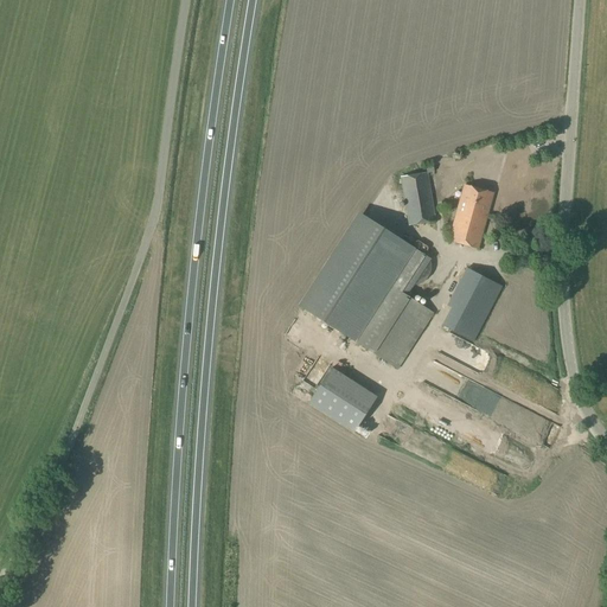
[(409,227),(436,222),(428,173),(400,177),(409,227)]
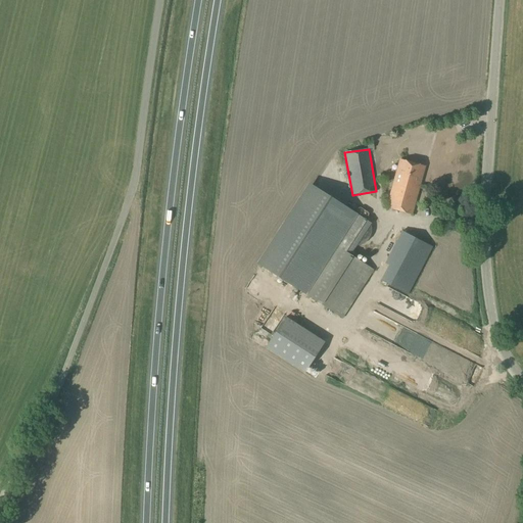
[(412,215),(425,167),(399,160),(386,207),(412,215)]
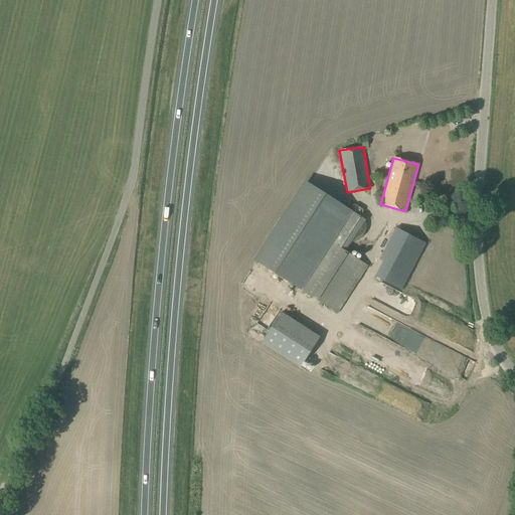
[(337,314),(368,266),(345,251),(351,242),(354,242),(358,240),(362,237),(364,233),(365,229),(366,225),(364,221),(366,220),(345,207),(304,180),(252,260),(294,286),(337,314)]
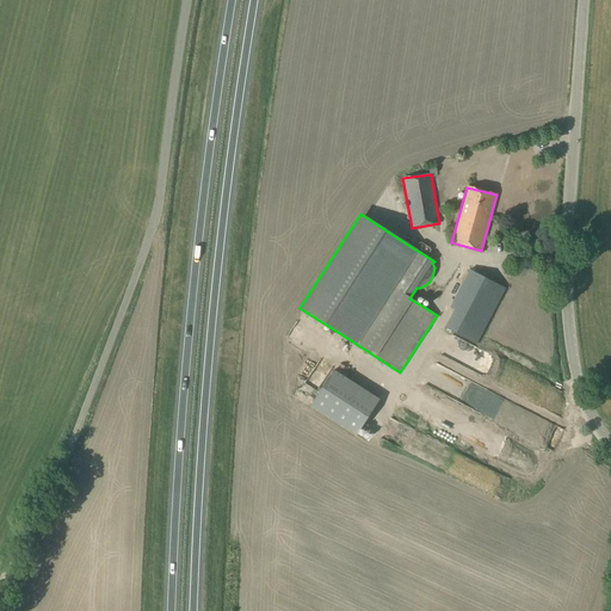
[(477,345),(506,289),(469,270),(449,308),(454,310),(444,328),(477,345)]
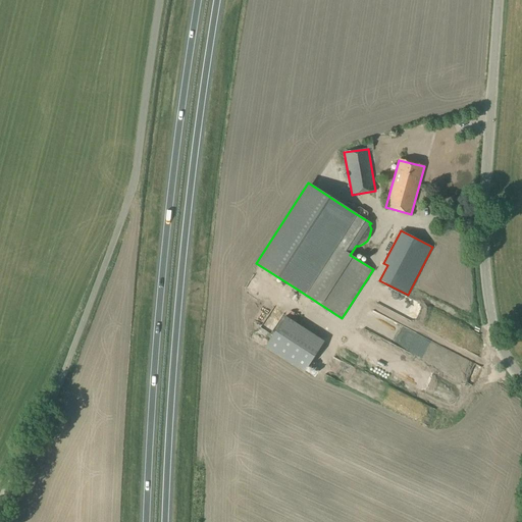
[(272,237),(265,231),(257,243),(265,248),(272,237)]
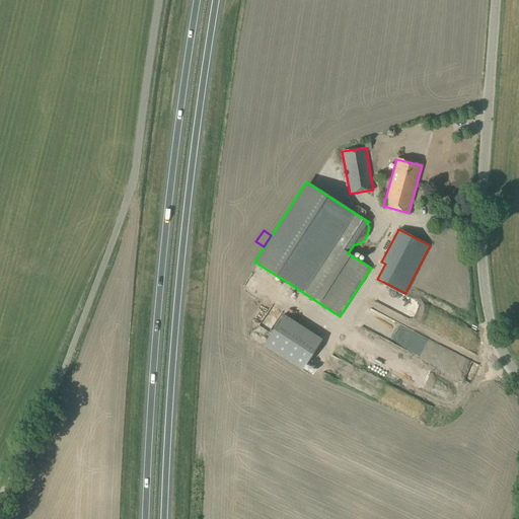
[(264,344),(301,368),(320,338),(283,314),(270,335),(264,344)]
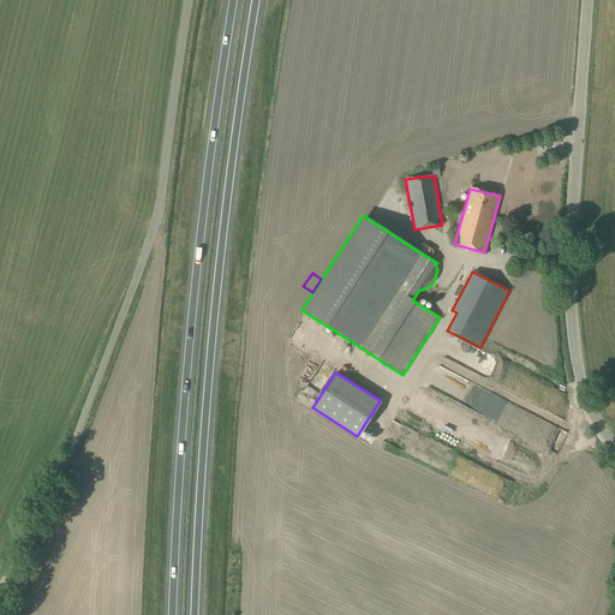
[(524,427),(531,408),(500,396),(493,413),(524,427)]
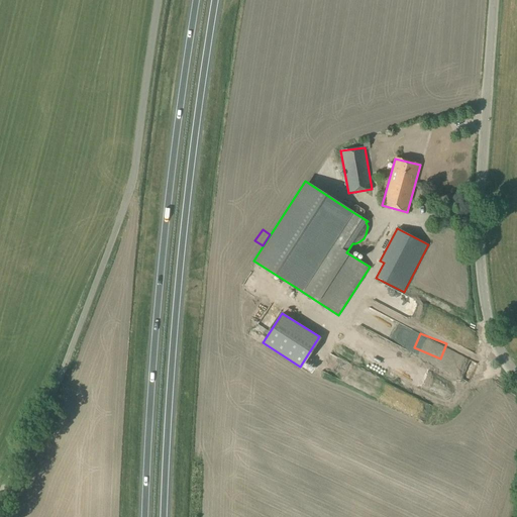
All buildings are outlined.
